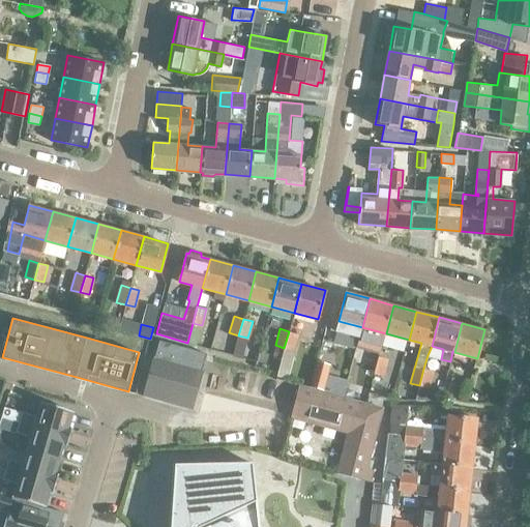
[(298,333),(289,331),(284,348),(293,350),(298,333)]
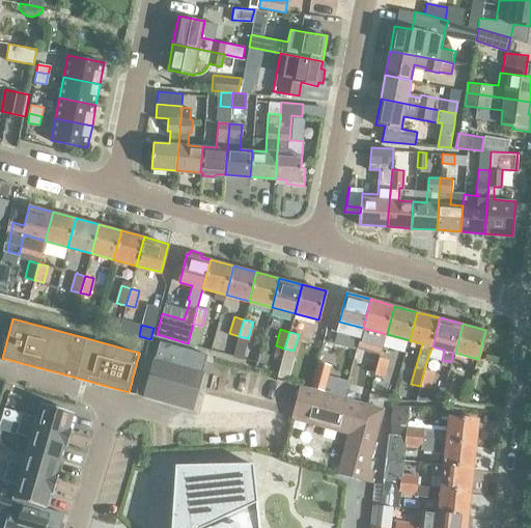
[(156,356),(155,356),(144,395),(192,409),(203,368),(207,354),(160,340),(156,356)]
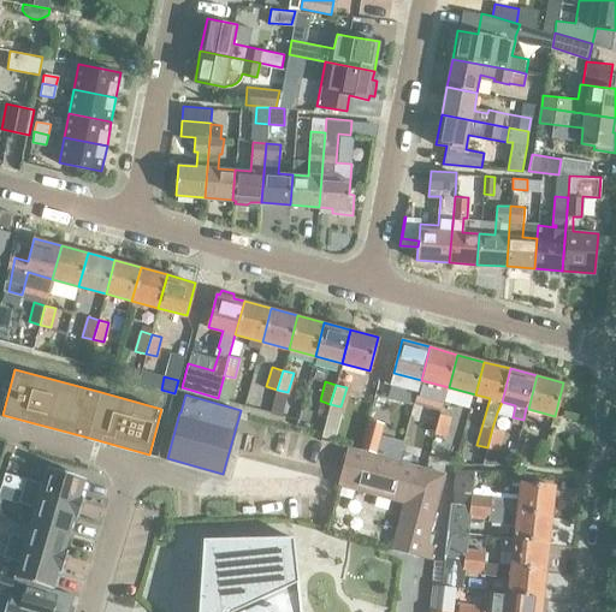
[(320,400),(317,411),(326,415),(329,409),(330,404),(320,400)]
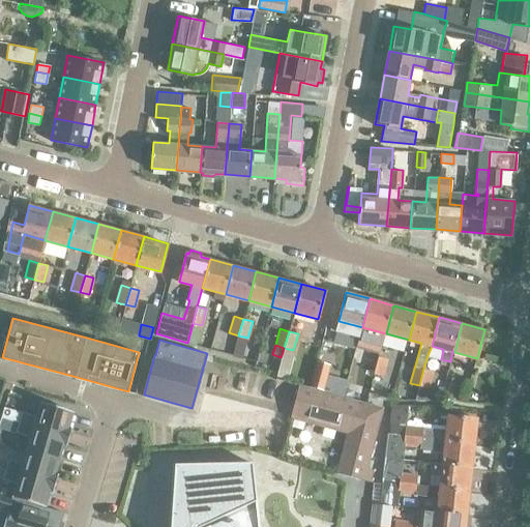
[(378,356),(374,373),(383,376),(387,358),(378,356)]
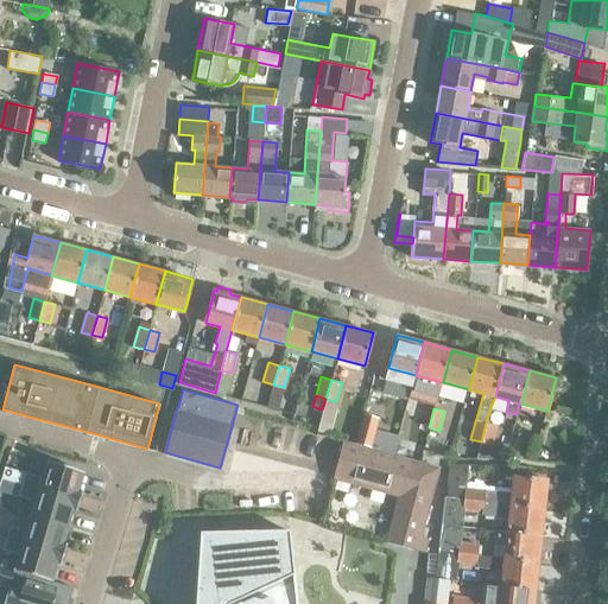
[(363,413),(355,443),(371,446),(379,418),(363,413)]
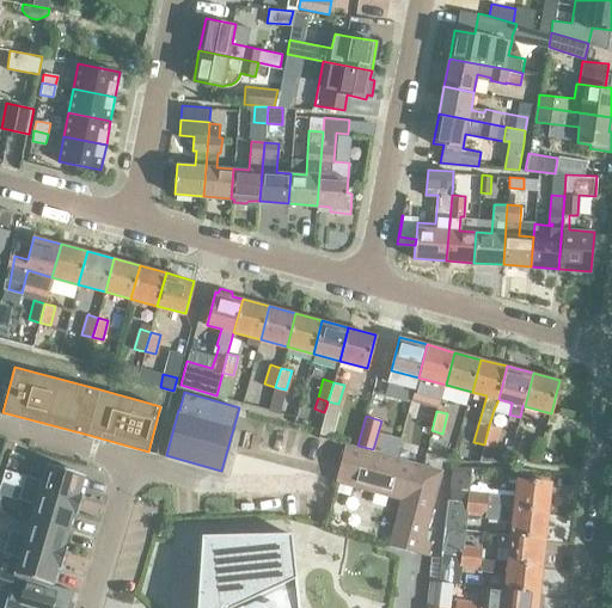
[(489,425),(484,444),(495,447),(500,428),(489,425)]
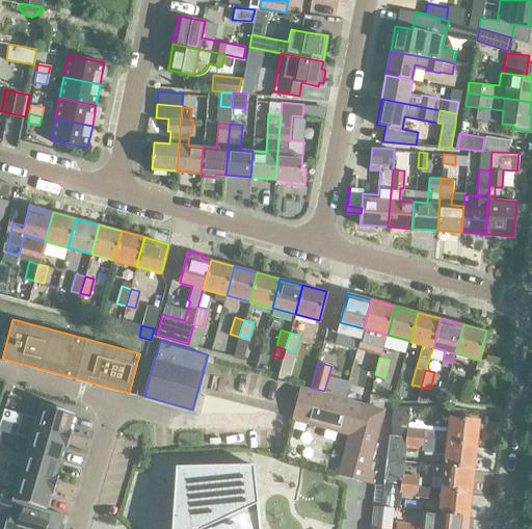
[(468,399),(472,382),(463,379),(458,396),(468,399)]
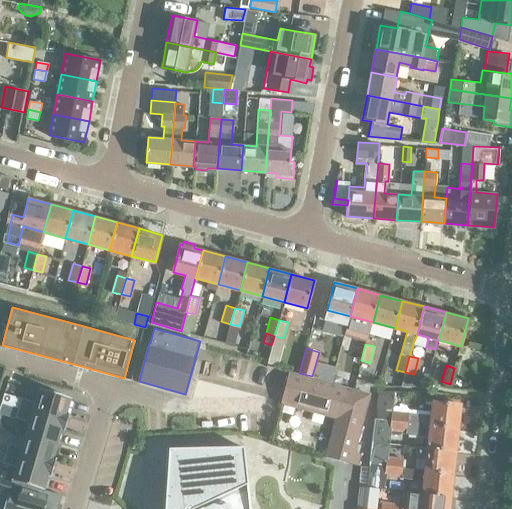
[(281,402),(336,417),(338,418),(347,387),(289,371),(281,402)]
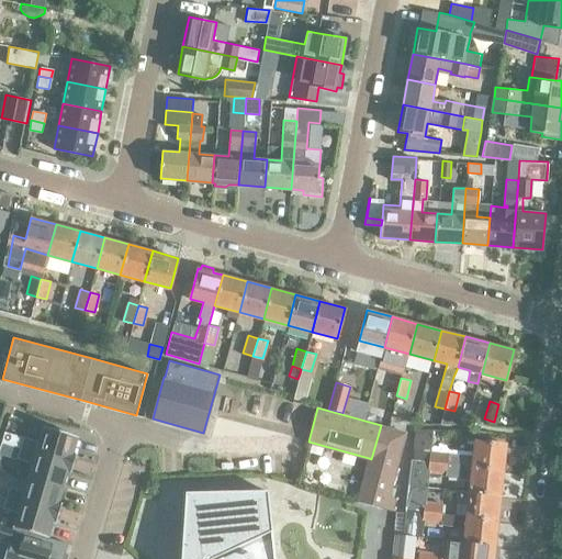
[(377,413),(366,411),(363,420),(373,422),(377,413)]
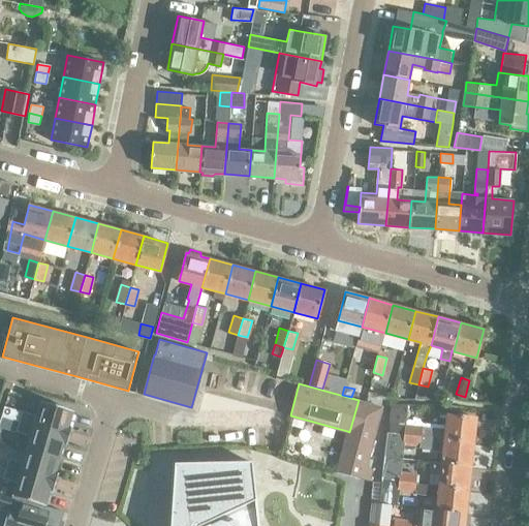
[(349,432),(347,431),(336,471),(368,481),(371,468),(366,466),(382,406),(359,400),(349,432)]
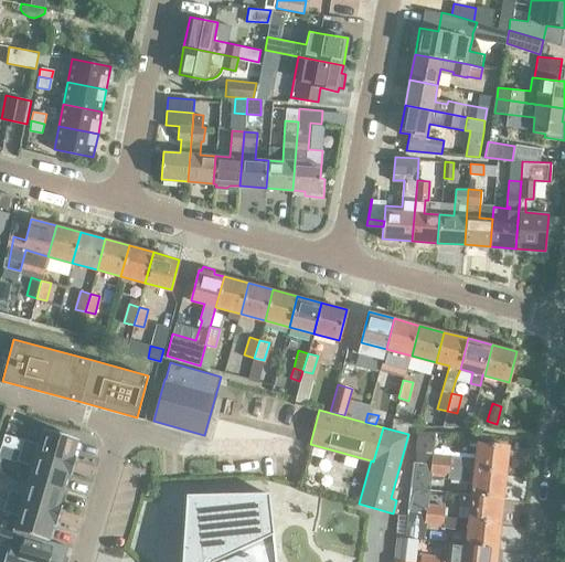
[(24,438),(21,449),(75,465),(77,457),(73,455),(78,438),(44,428),(40,443),(24,438)]
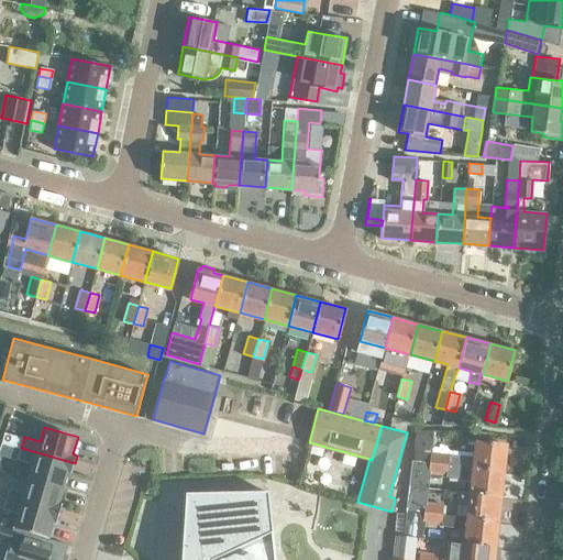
[(473,467),(504,470),(507,445),(476,440),(473,467)]
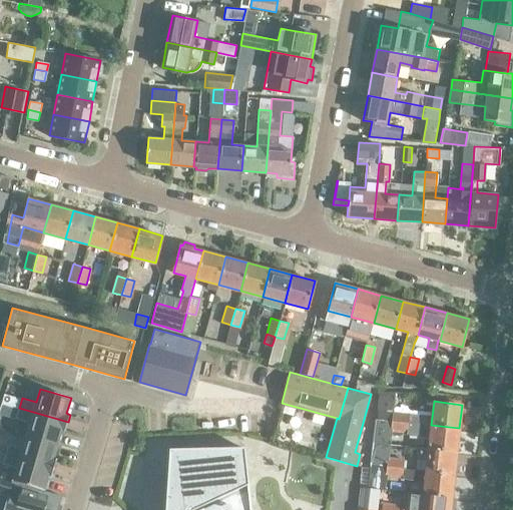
[(30,422),(26,434),(57,444),(62,429),(65,430),(68,422),(19,408),(16,418),(30,422)]
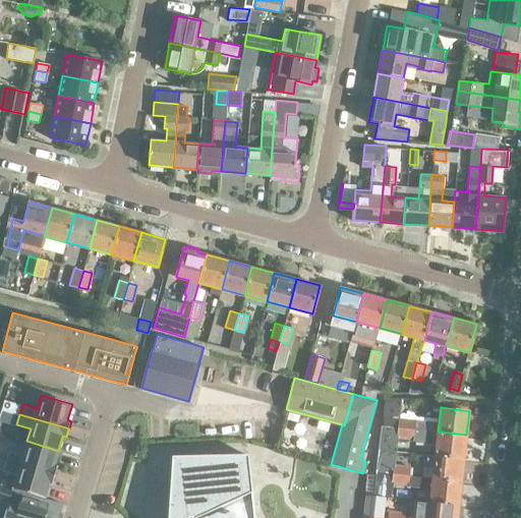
[(399,418),(398,427),(414,429),(415,420),(399,418)]
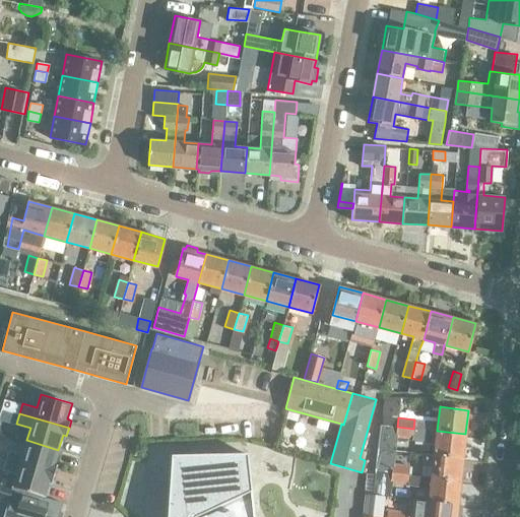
[(381,425),(378,447),(395,449),(397,436),(396,436),(397,427),(382,426),(381,425)]
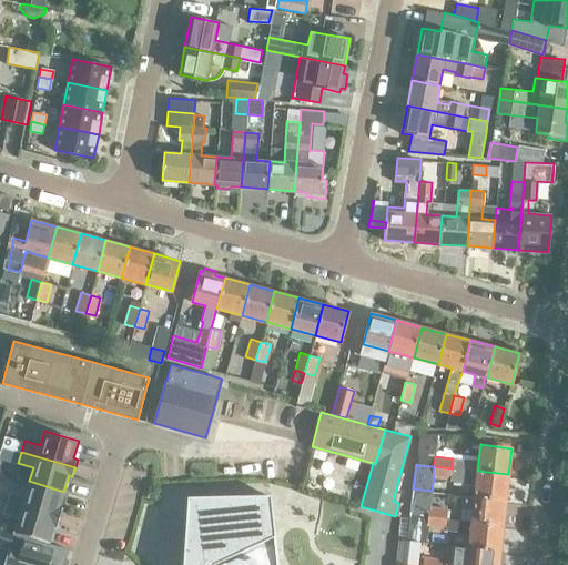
[(476,485),(475,496),(506,498),(508,474),(477,471),(452,468),(434,466),(433,476),(434,476),(450,478),(450,483),(476,485)]
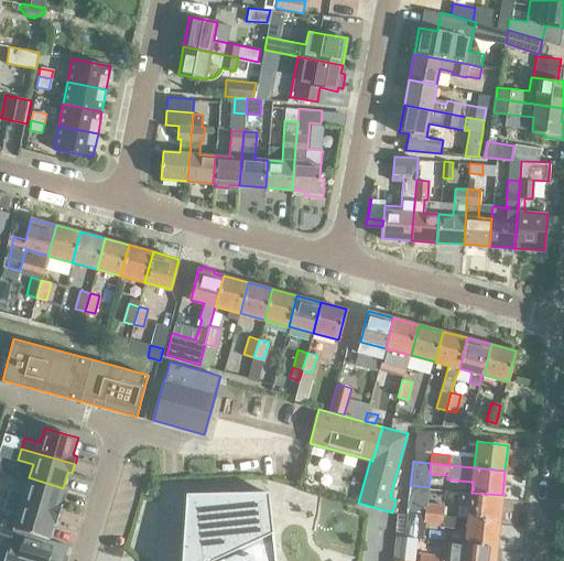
[(9,487),(7,498),(60,514),(63,506),(58,505),(63,488),(29,477),(24,492),(9,487)]
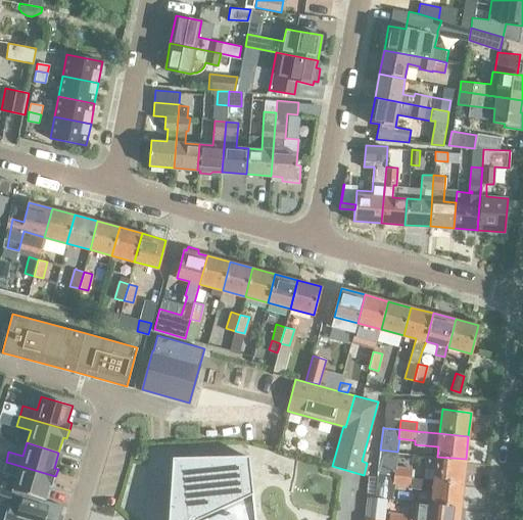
[(254,519),(248,457),(173,458),(168,519),(254,519)]
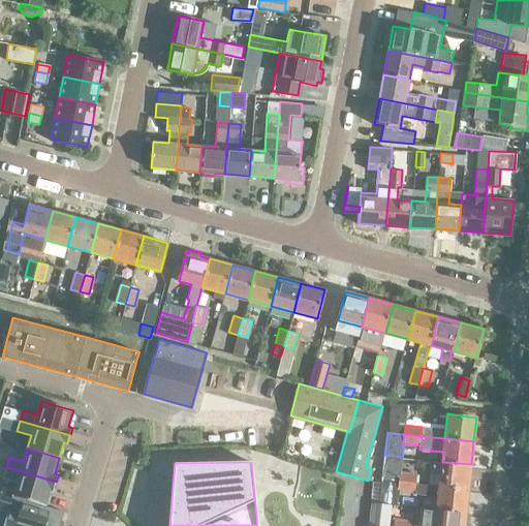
[(442,462),(439,485),(468,488),(469,487),(473,487),(474,477),(470,476),(471,464),(442,462)]
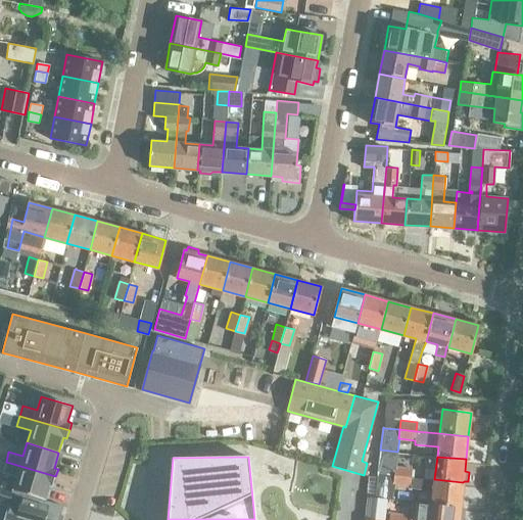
[(55,476),(6,462),(2,472),(17,476),(12,490),(45,500),(50,483),(53,484),(55,476)]
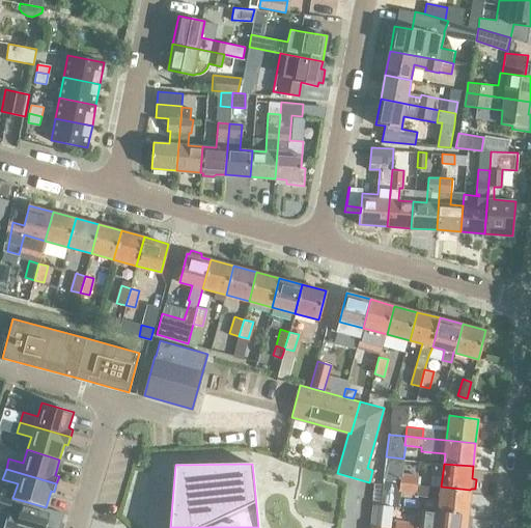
[(401,473),(400,482),(418,484),(419,475),(401,473)]
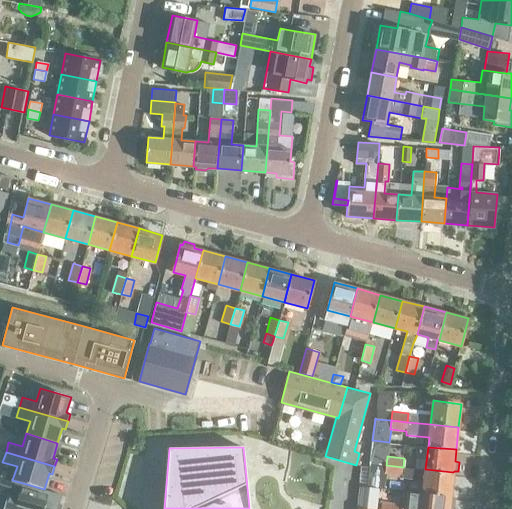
[(403,467),(386,465),(385,474),(402,476),(403,467)]
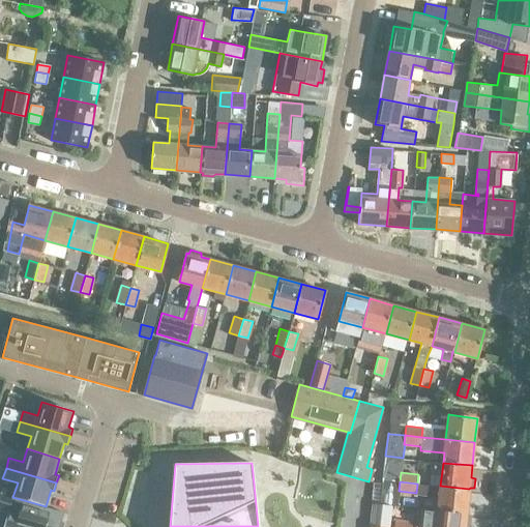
[(439,496),(438,509),(467,513),(469,489),(440,486),(417,484),(416,493),(439,496)]
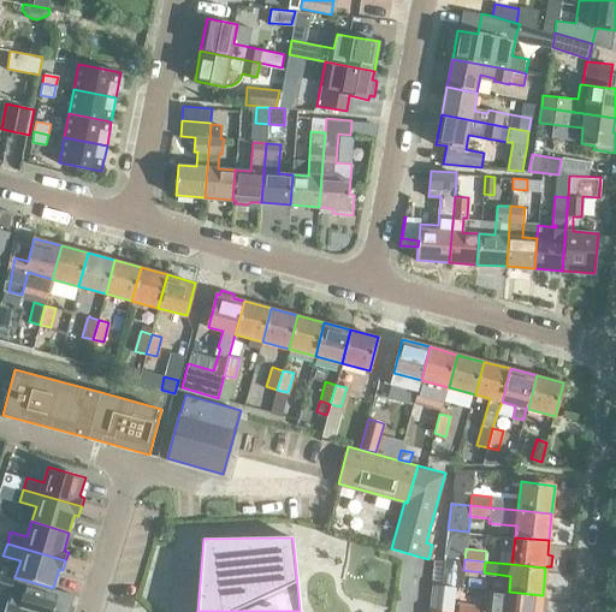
[(0,594),(9,598),(4,611),(54,611),(55,608),(66,611),(73,594),(53,588),(15,577),(15,578),(0,575),(0,576),(0,594)]
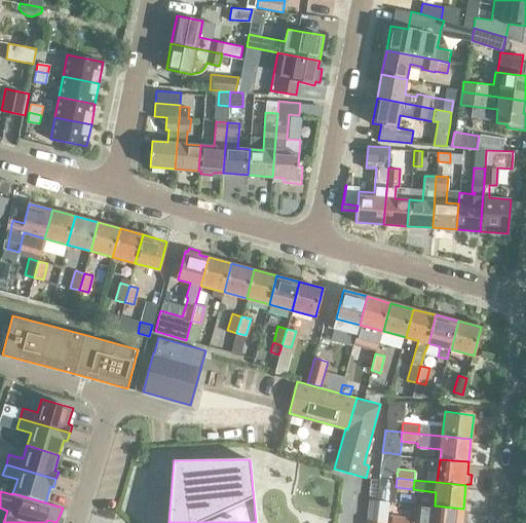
[(369,499),(367,522),(370,522),(374,522),(386,522),(389,500),(377,499),(369,499)]
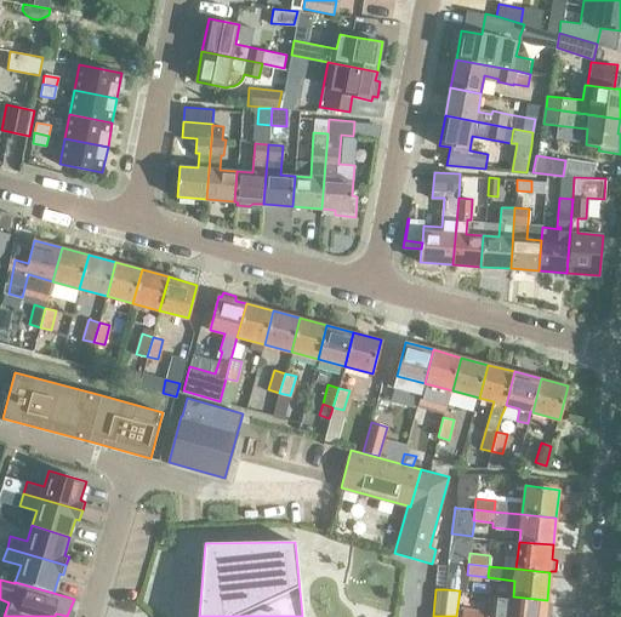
[(485,616),(545,616),(547,600),(513,596),(489,594),(485,616)]
